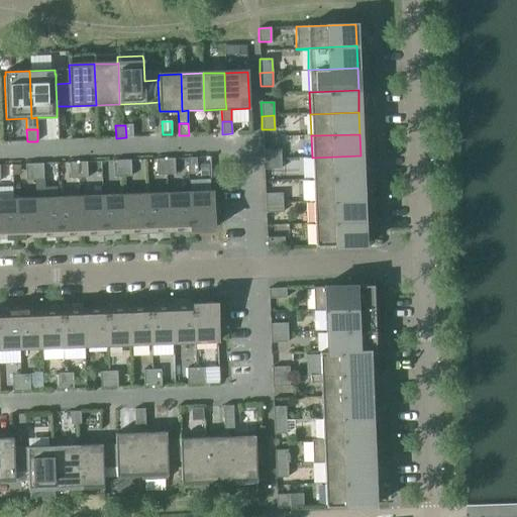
[(263,149),(264,160),(281,159),(281,149),(263,149)]
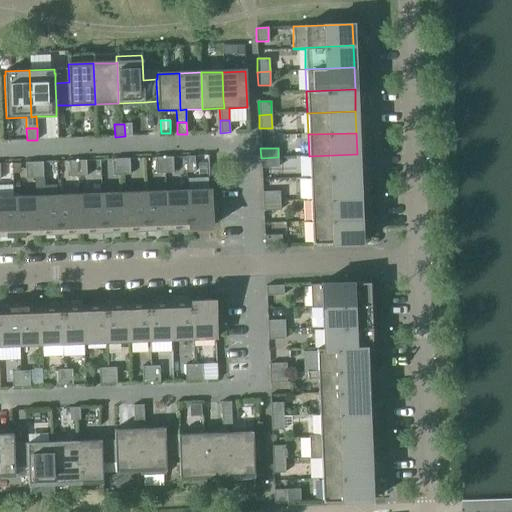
[(309,156),(310,178),(358,176),(357,154),(309,156)]
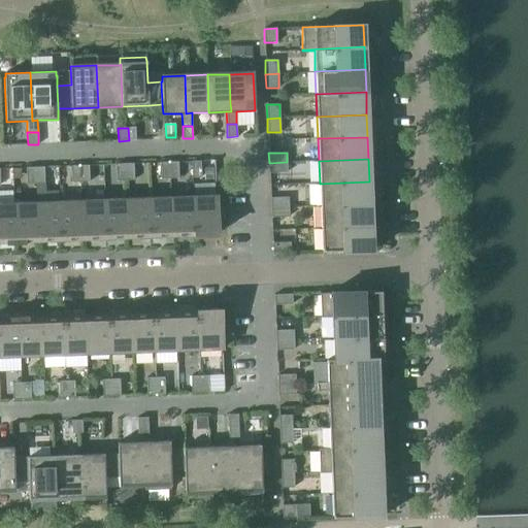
[(200,161),(191,161),(192,177),(201,177),(200,161)]
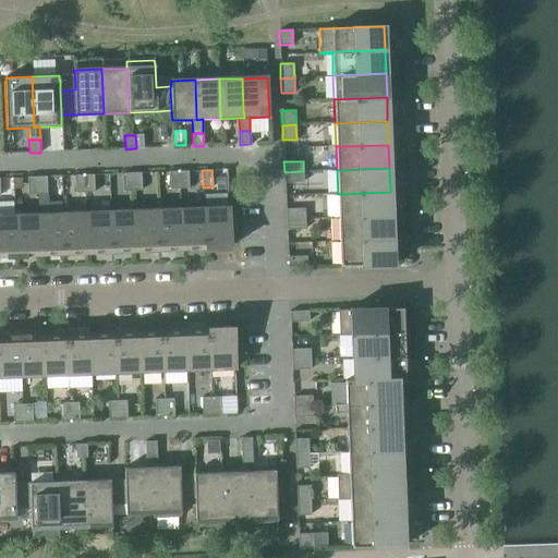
[(179,189),(179,171),(169,171),(170,189),(179,189)]
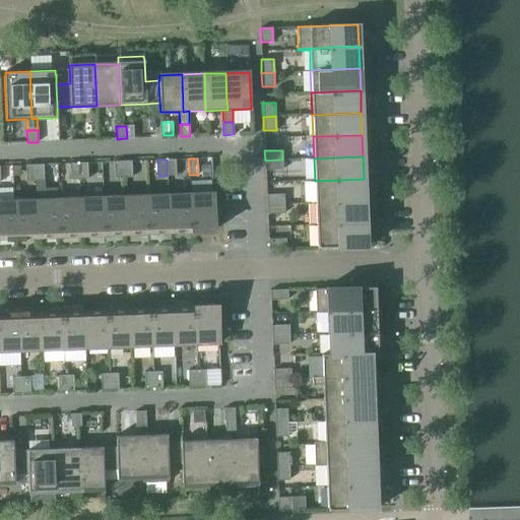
[(175,159),(167,159),(167,176),(176,176),(175,159)]
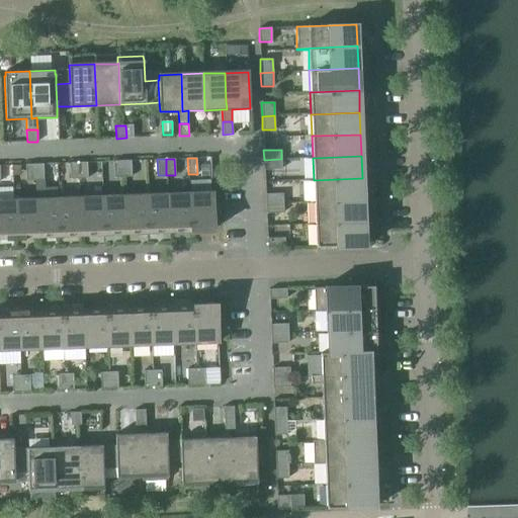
[(281,159),(264,160),(264,170),(281,169),(281,159)]
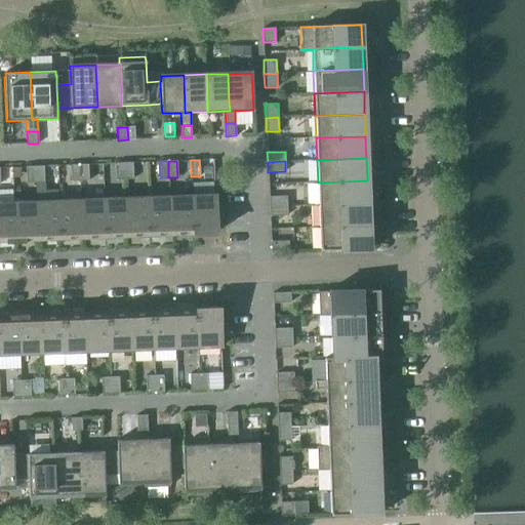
[(132,162),(124,163),(124,179),(133,179),(132,162)]
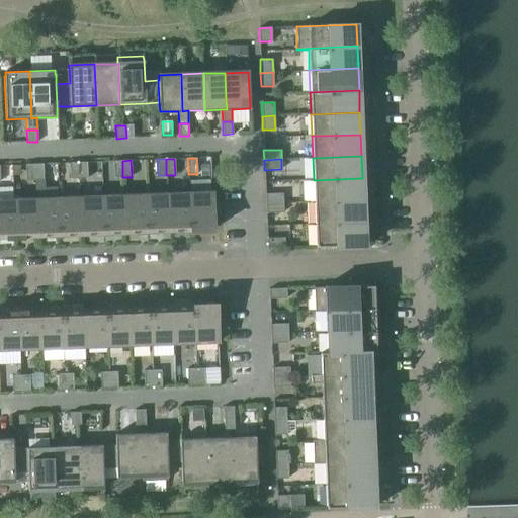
[(122,177),(122,161),(113,161),(114,177),(122,177)]
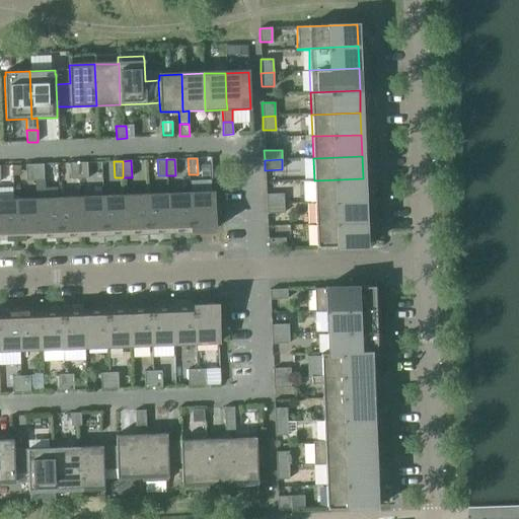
[(79,179),(78,162),(70,163),(70,179),(79,179)]
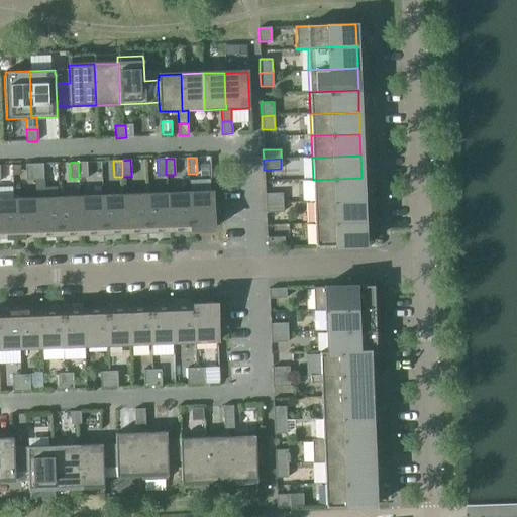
[(87,162),(78,162),(79,179),(87,178),(87,162)]
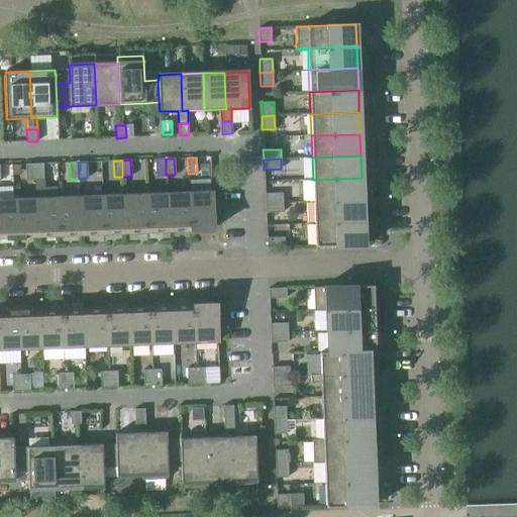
[(34,180),(34,164),(25,164),(26,181),(34,180)]
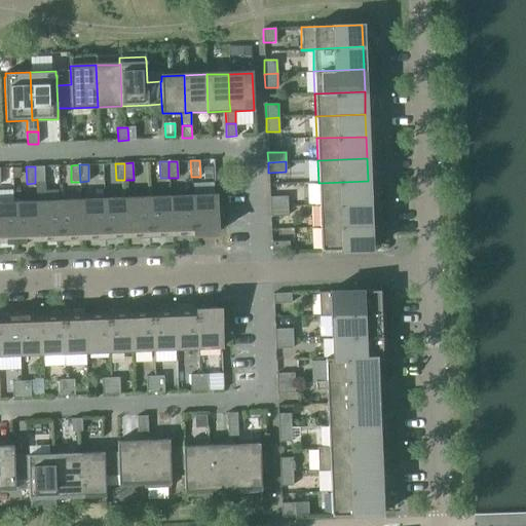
[(43,166),(35,166),(35,183),(44,183),(43,166)]
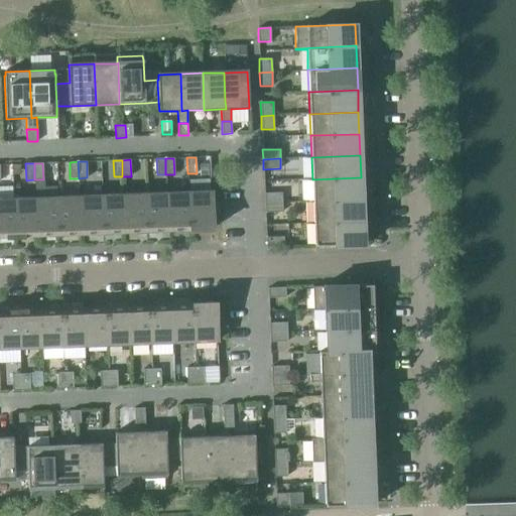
[(312,179),(313,202),(362,200),(361,177),(312,179)]
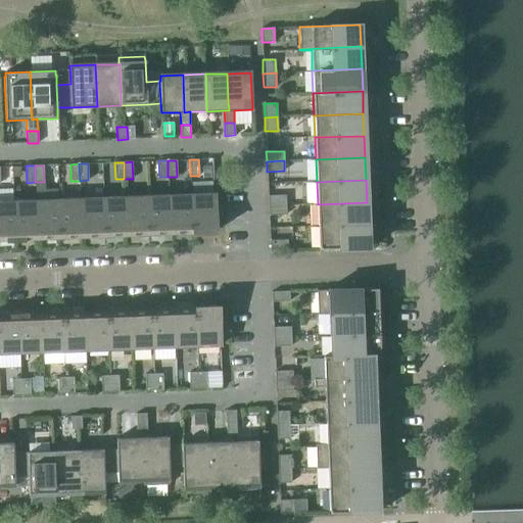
[(214,193),(190,194),(191,233),(216,232),(214,193)]
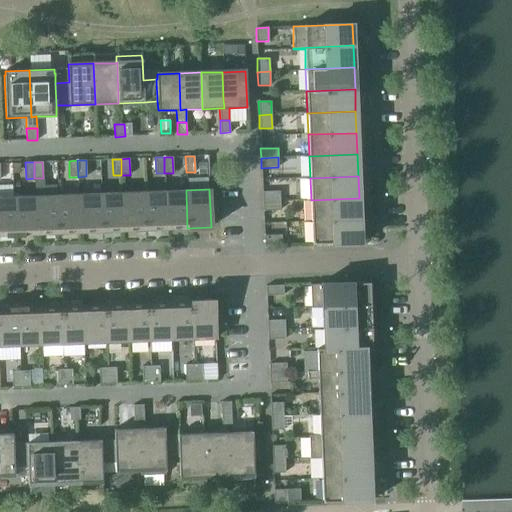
[(186,190),(164,191),(166,229),(187,228),(186,190)]
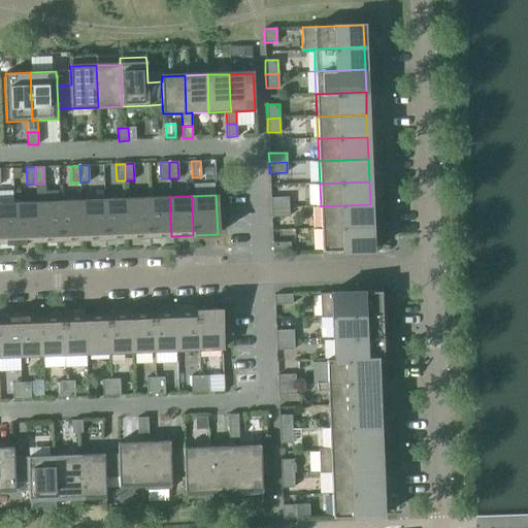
[(169,197),(147,198),(149,237),(171,236),(169,197)]
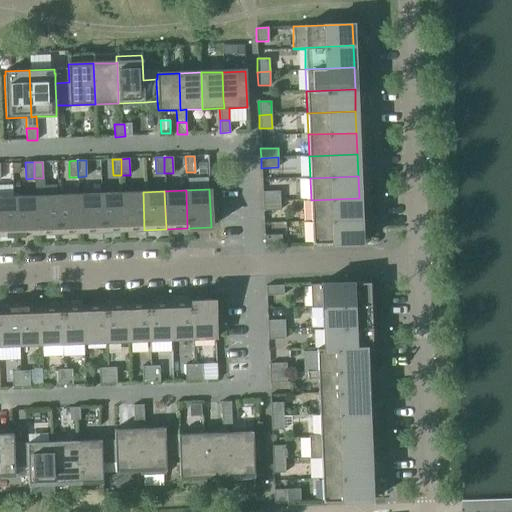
[(262,192),(262,201),(280,200),(279,191),(262,192)]
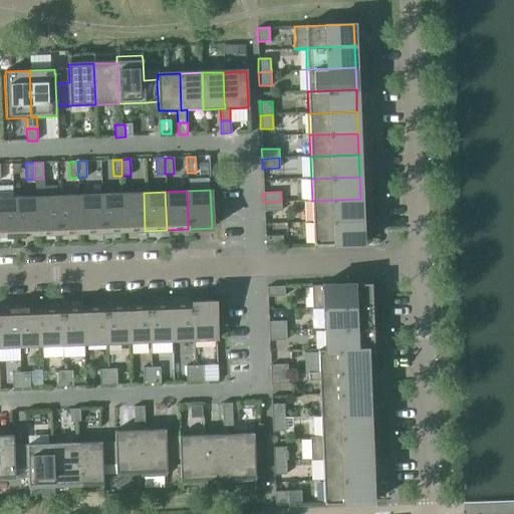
[(121,193),(100,194),(101,232),(123,232),(121,193)]
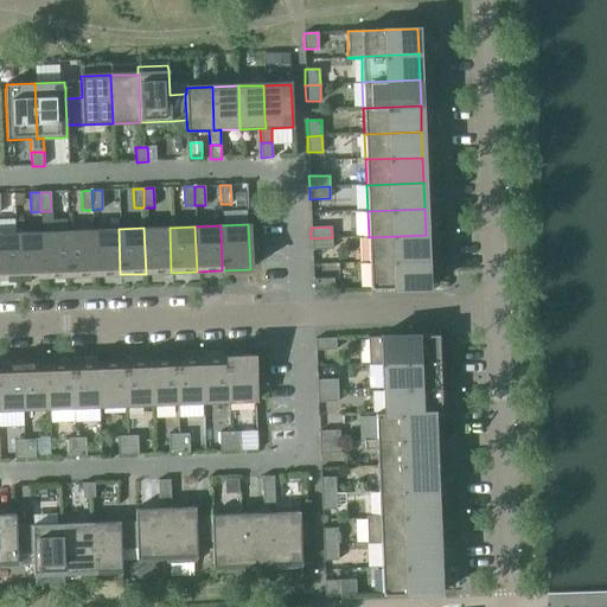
[(170,228),(144,228),(146,274),(171,273),(170,228)]
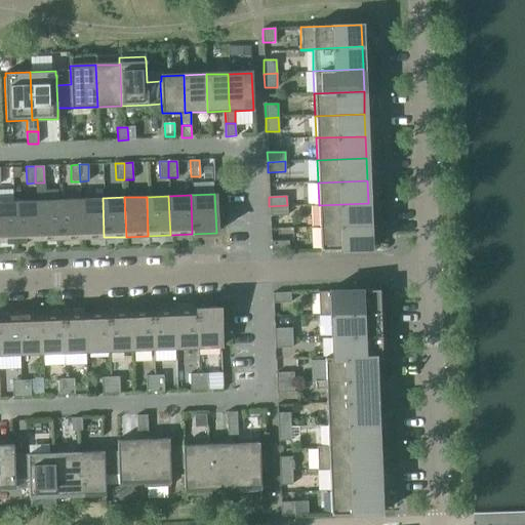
[(103,198),(80,199),(81,238),(104,237),(103,198)]
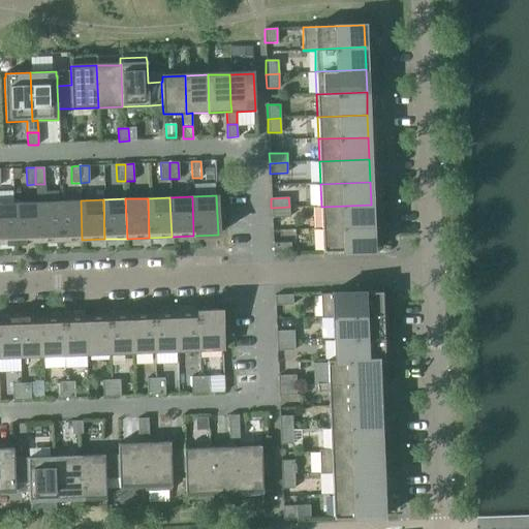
[(81,200),(58,201),(60,241),(82,240),(81,200)]
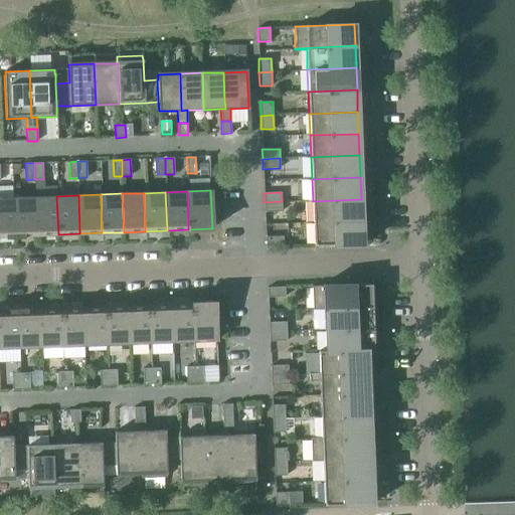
[(56,196),(35,197),(36,235),(58,234),(56,196)]
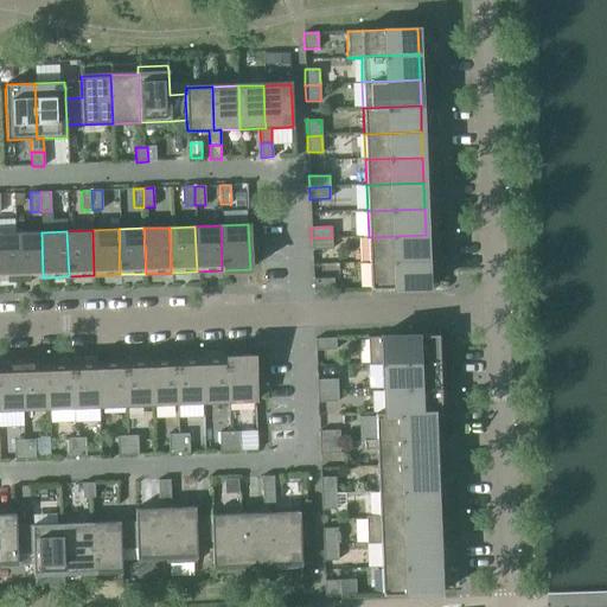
[(42,232),(16,234),(18,279),(43,278),(42,232)]
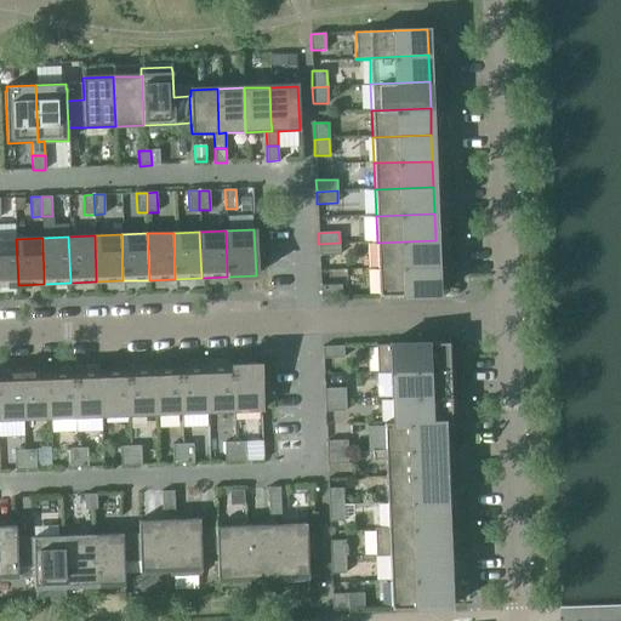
[(16,239),(0,239),(0,285),(18,285),(16,239)]
